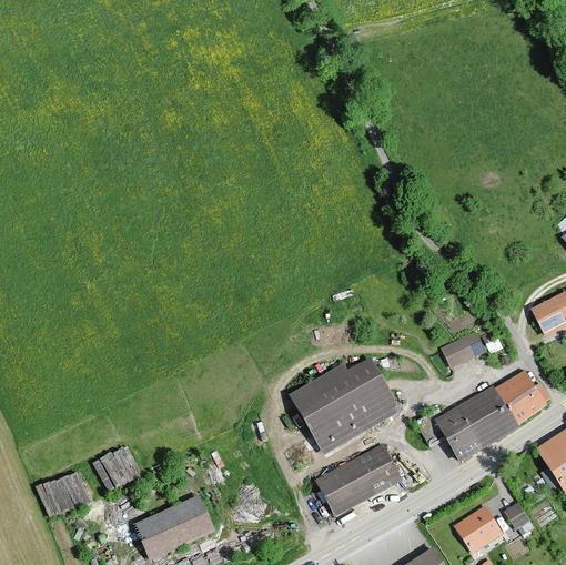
[(565,213),(556,222),(565,233),(563,236),(565,240),(565,213)]
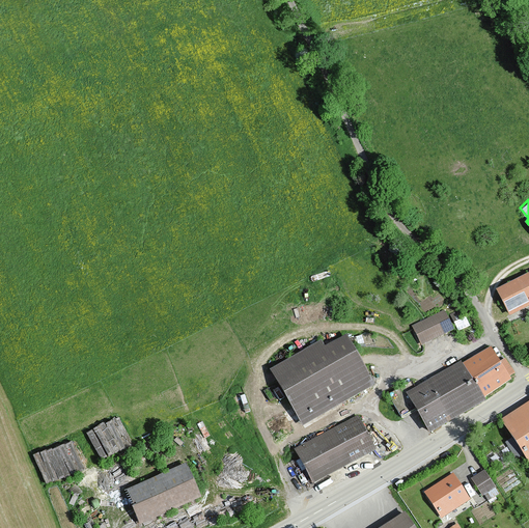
[(528,272),(497,288),(508,311),(528,300),(528,272)]
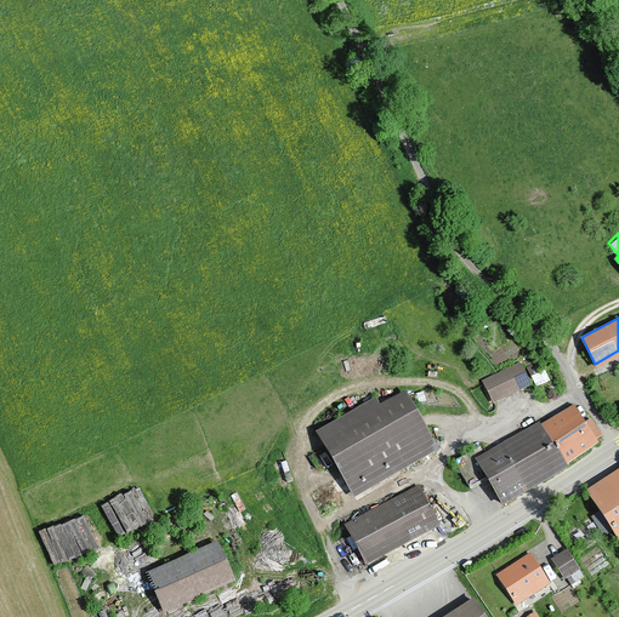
[(524,380),(516,364),(483,380),(492,396),(524,380)]
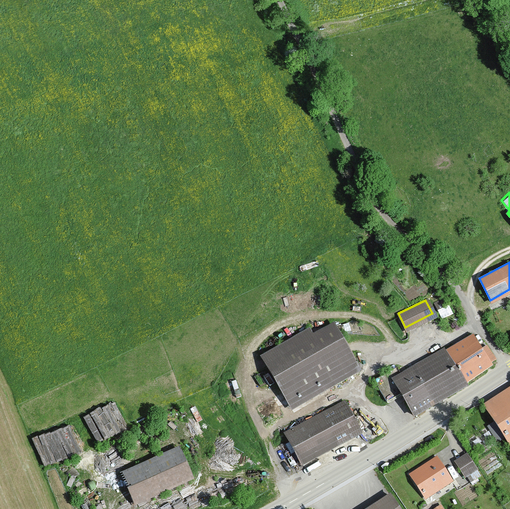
[(307,326),(259,354),(287,402),(326,380),(328,385),(351,372),(349,367),(356,363),(334,325),(313,337),(307,326)]
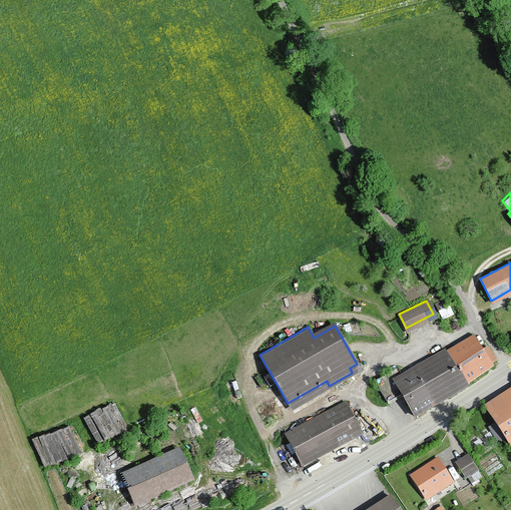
[(464,342),(447,353),(451,359),(466,381),(466,380),(491,364),(490,363),(491,362),(490,360),(494,358),(486,346),(481,349),(471,335),(463,340),(464,342)]
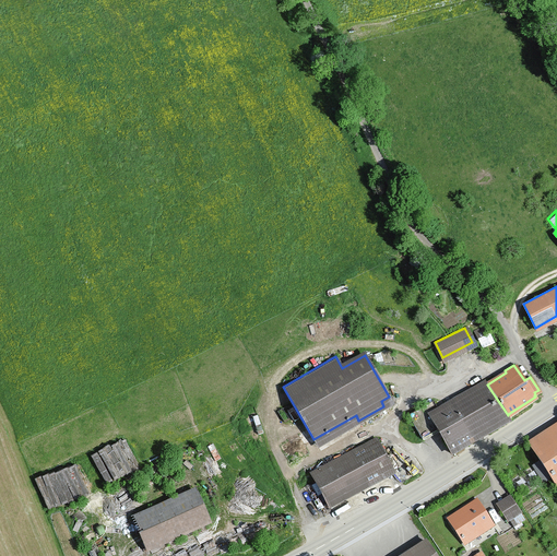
[(458,394),(448,400),(472,438),(509,416),(508,414),(508,415),(492,391),(487,385),(485,381),(459,397),(458,394)]
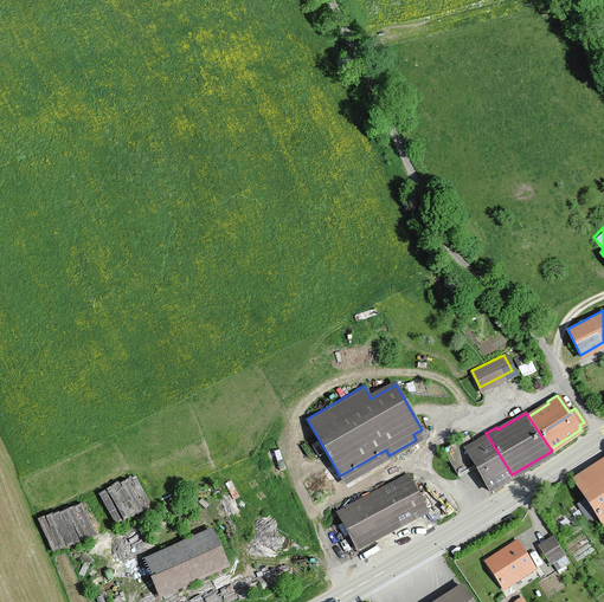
[(512,474),(486,433),(473,440),(468,431),(441,447),(456,473),(474,464),(490,490),(492,489),(490,486),(512,474)]
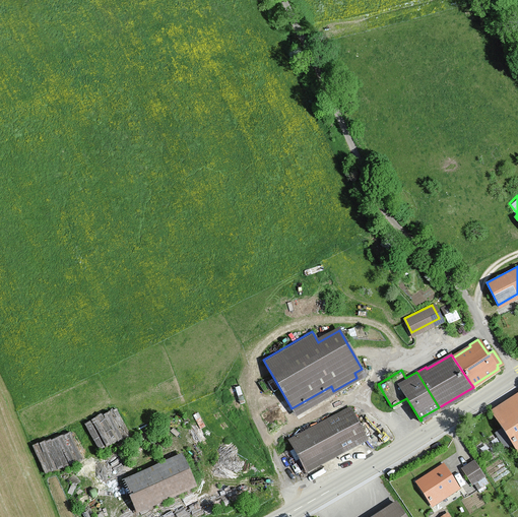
[(517,391),(492,408),(503,428),(496,432),(505,446),(511,443),(517,453),(517,452),(517,391)]
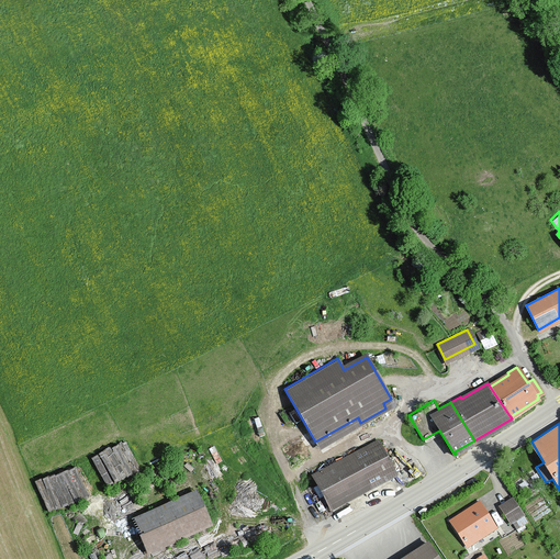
[(376,440),(313,474),(329,505),(392,472),(376,440)]
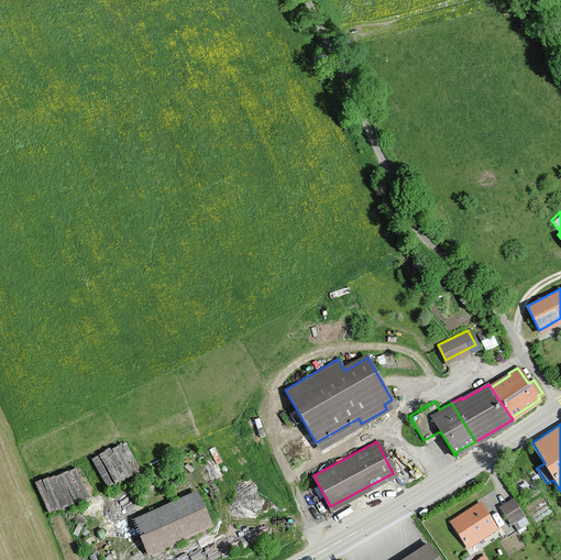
[(195,492),(133,519),(146,550),(208,523),(195,492)]
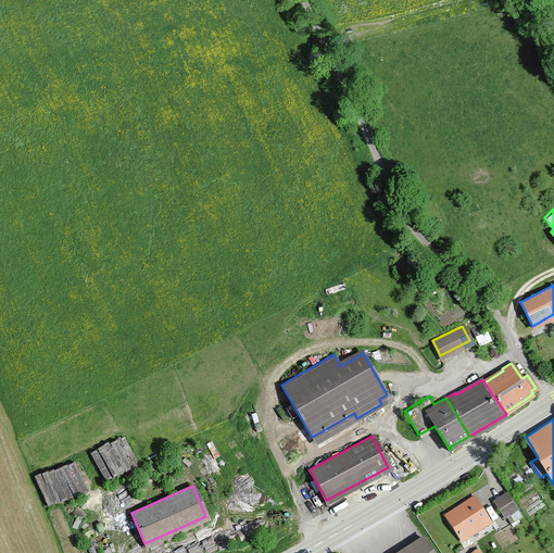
[(505,491),(492,499),(503,515),(504,514),(510,522),(520,514),(515,507),(516,506),(505,491)]
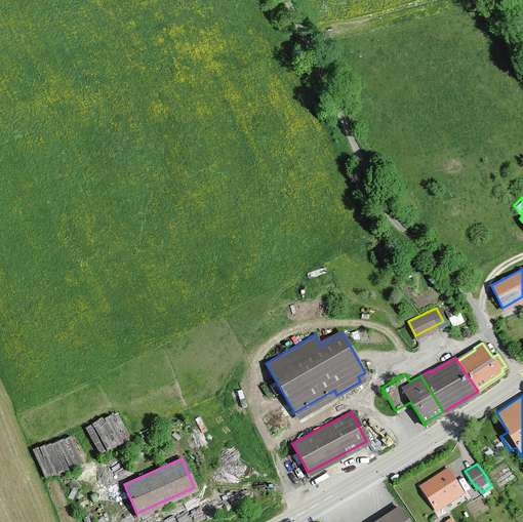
[(461,490),(446,467),(433,476),(435,478),(430,481),(428,478),(419,484),(435,508),(461,490)]
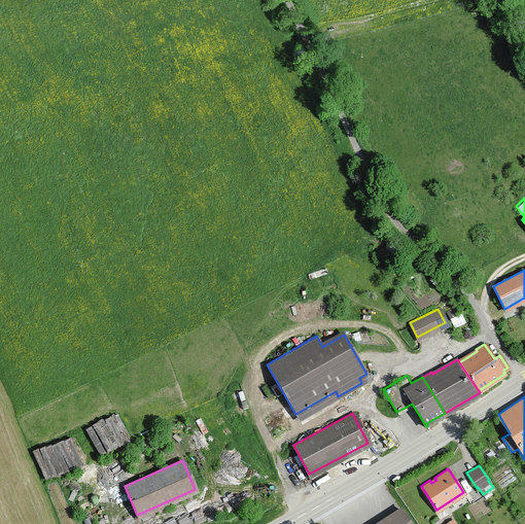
[(411,523),(400,508),(375,523),(411,523)]
